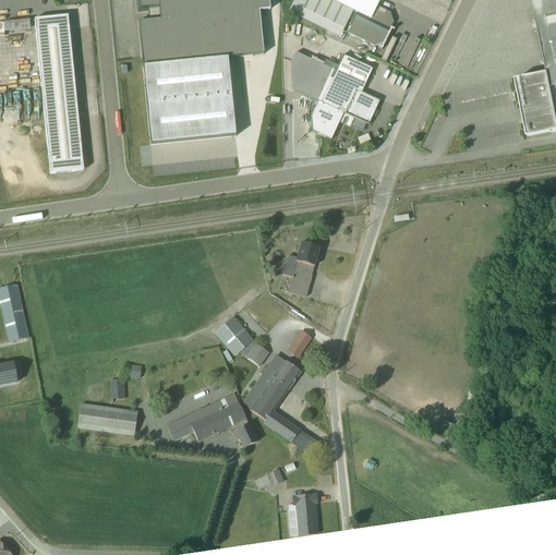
[(137,0),(139,10),(149,9),(150,19),(140,20),(153,143),(234,134),(229,56),(265,51),(260,9),(270,8),(269,0),(137,0)]
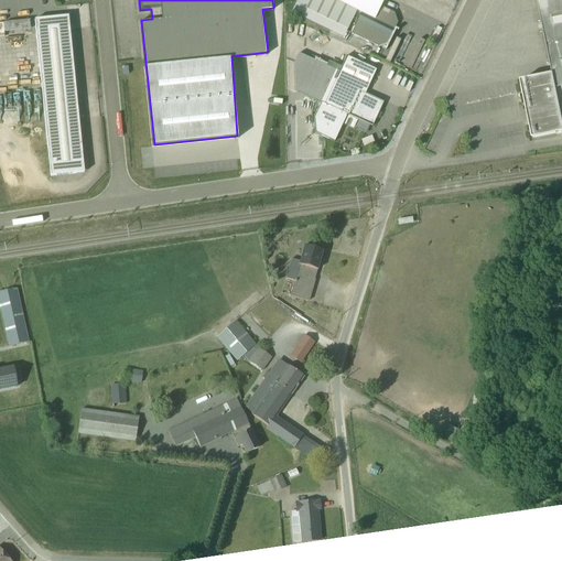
[(345,35),(358,9),(363,11),(353,31),(388,47),(400,23),(396,11),(381,4),(384,0),(298,0),(293,11),(345,35)]
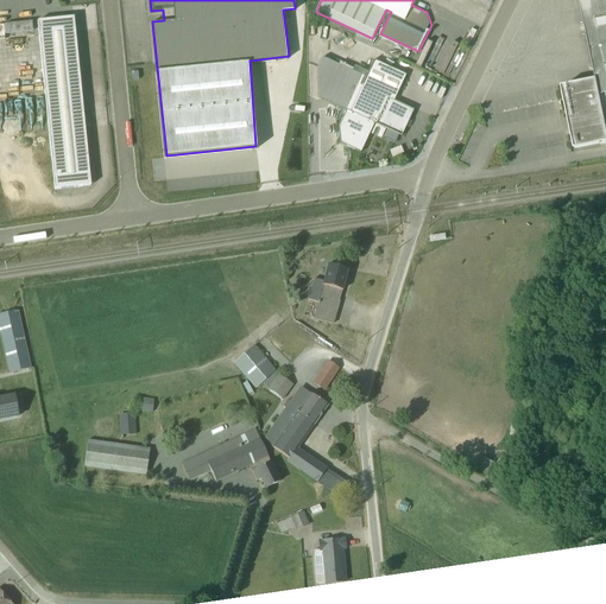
[(581,0),(598,78),(566,84),(579,146),(605,140),(605,0),(581,0)]
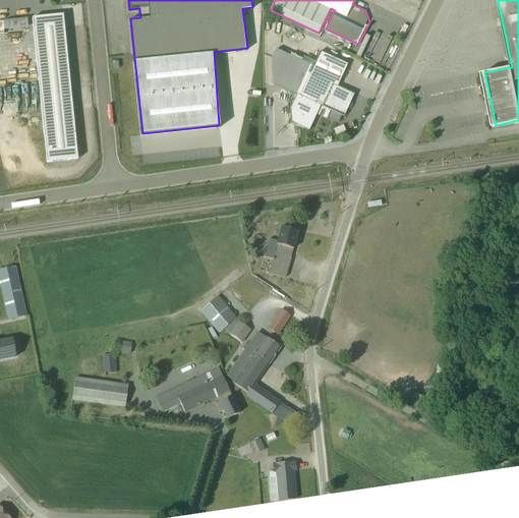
[(64,14),(34,17),(48,160),(78,157),(64,14)]
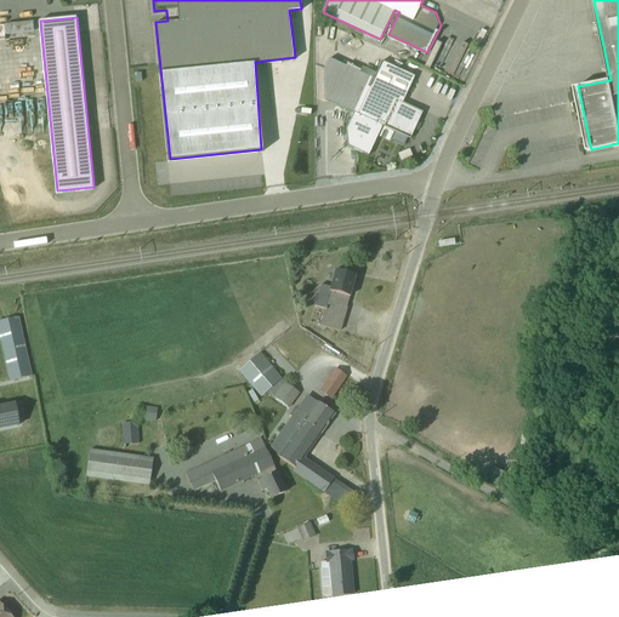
[(412,137),(424,110),(404,101),(415,75),(384,61),(378,72),(363,66),(362,68),(348,62),(347,64),(330,57),(325,67),(328,97),(355,110),(346,127),(348,144),(370,154),(379,133),(391,140),(392,136),(403,142),(407,135),(412,137)]
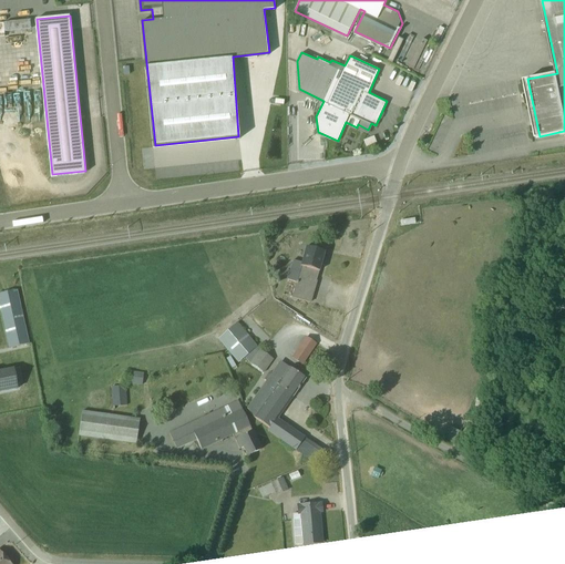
[(293,295),(311,300),(326,249),(306,244),(301,260),(294,258),(288,278),(297,280),(293,295)]
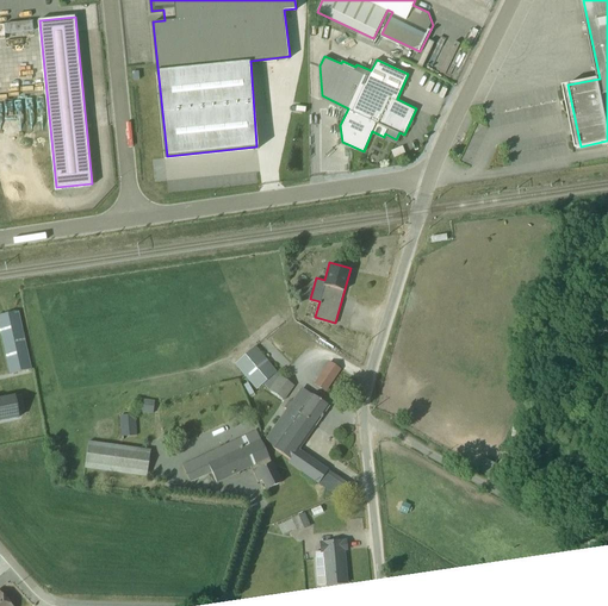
[(19,310),(0,313),(0,324),(11,372),(32,367),(19,310)]
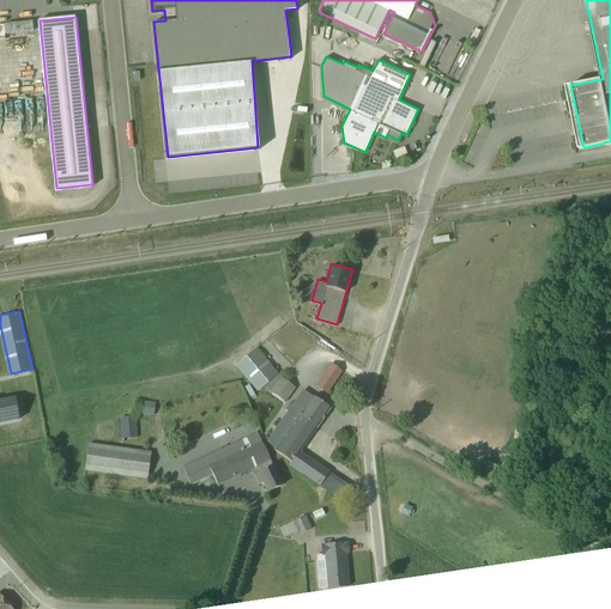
[(258,390),(266,383),(271,390),(288,401),(297,388),(280,375),(259,347),(237,365),(258,390)]
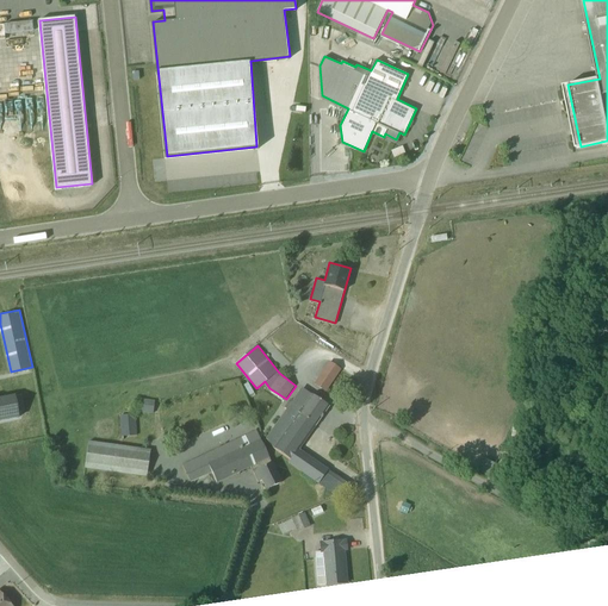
[(341,367),(332,360),(315,381),(324,388),(341,367)]
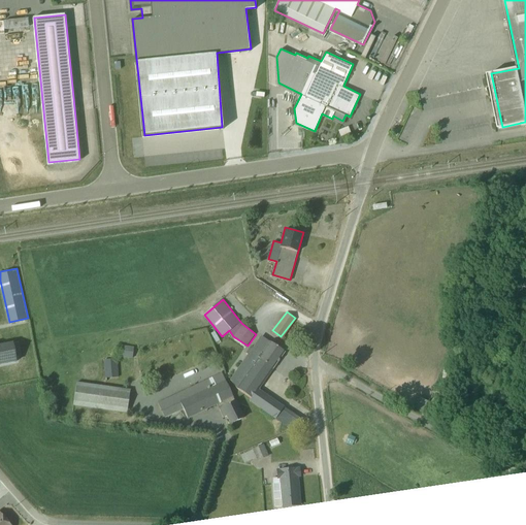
[(260,388),(286,351),(265,336),(258,348),(254,345),(231,379),(239,384),(236,388),(253,397),(251,400),(275,418),(277,416),(297,430),(305,419),(260,388)]
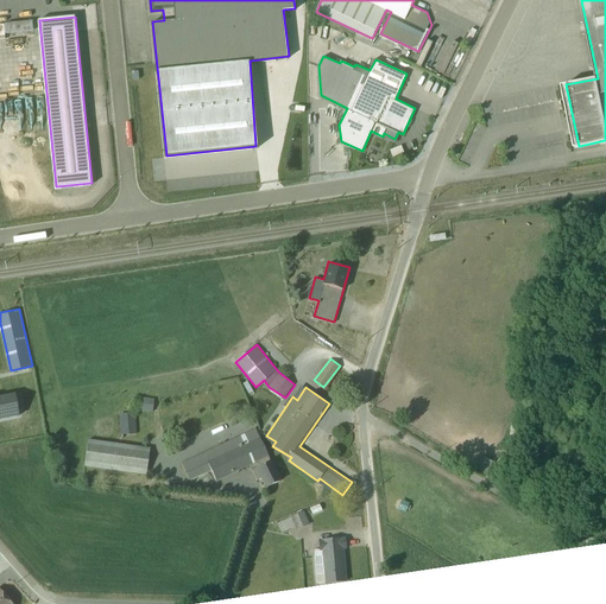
[(0,417),(0,419),(20,415),(19,404),(24,402),(21,393),(17,393),(17,392),(0,394),(0,417)]
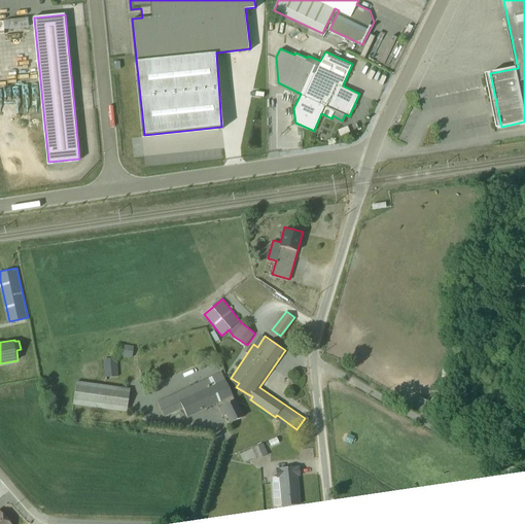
[(136,344),(118,343),(118,350),(135,351),(136,344)]
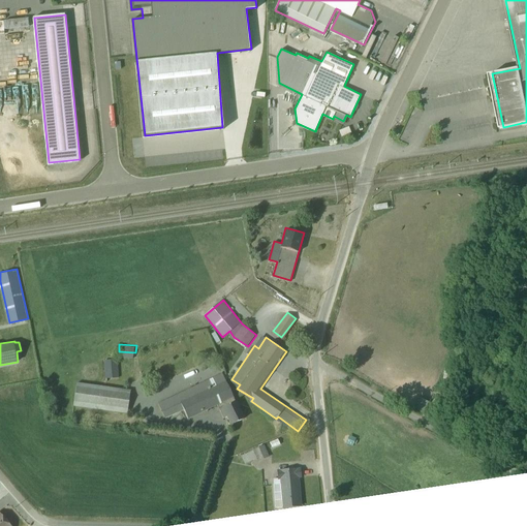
[(119,359),(100,360),(101,376),(119,376),(119,359)]
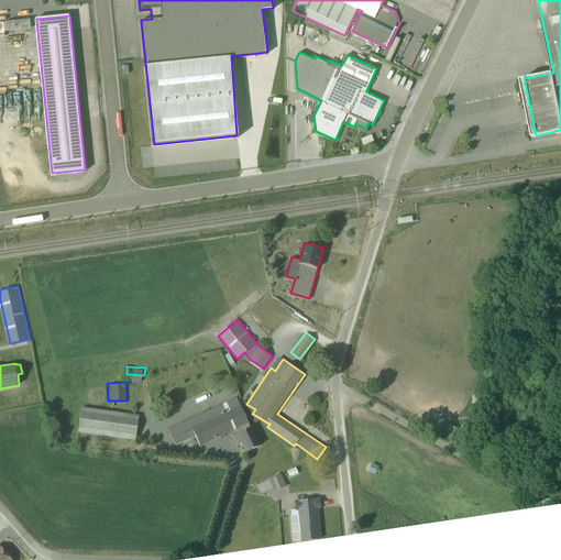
[(261,443),(237,396),(169,428),(177,443),(196,435),(201,445),(232,430),(243,453),(261,443)]
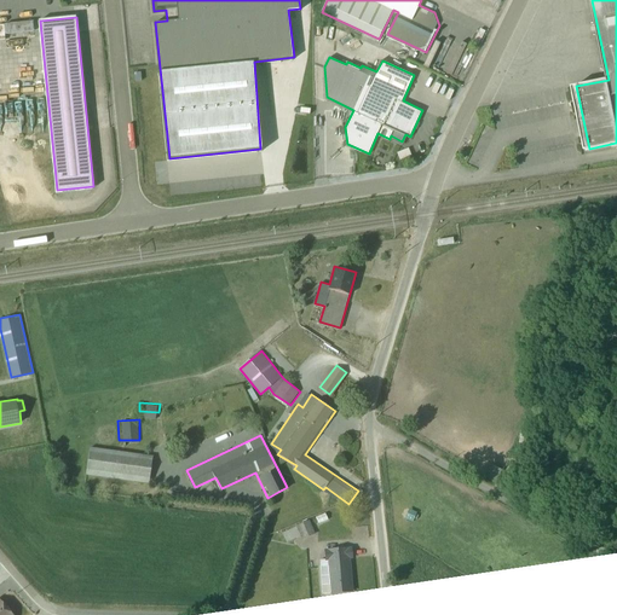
[(154,453),(90,446),(86,473),(150,481),(154,453)]
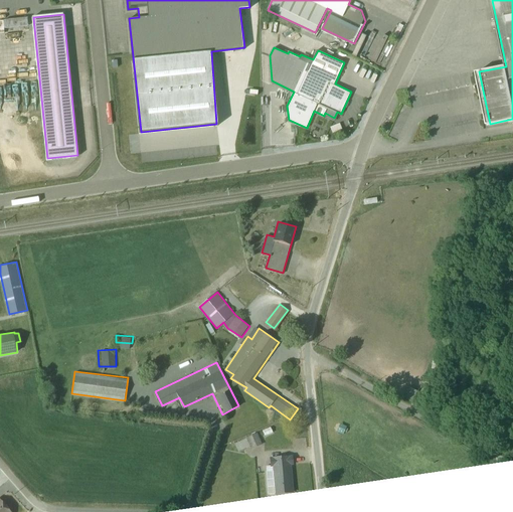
[(264,443),(258,432),(247,436),(247,437),(236,442),(239,450),(251,445),(252,448),(264,443)]
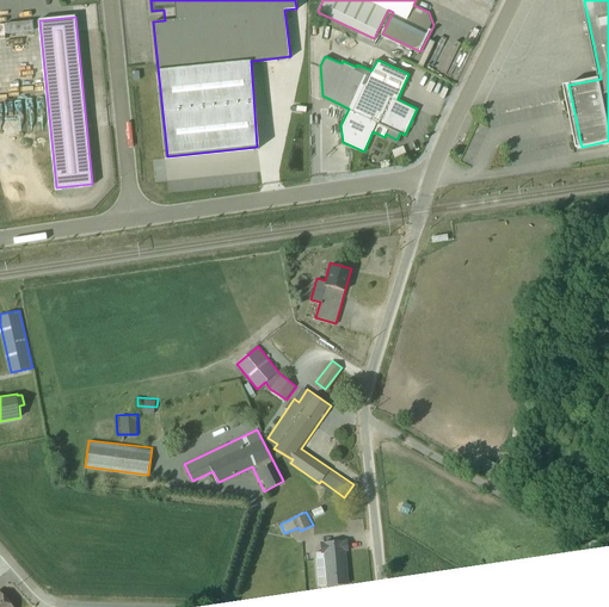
[(348,549),(348,539),(321,542),(321,550),(317,551),(320,584),(349,582),(345,549),(348,549)]
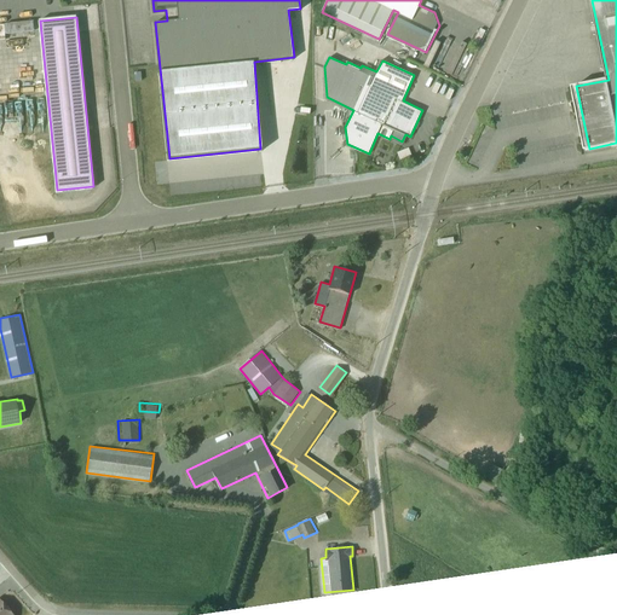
[(0,614),(16,614),(0,596),(0,614)]
